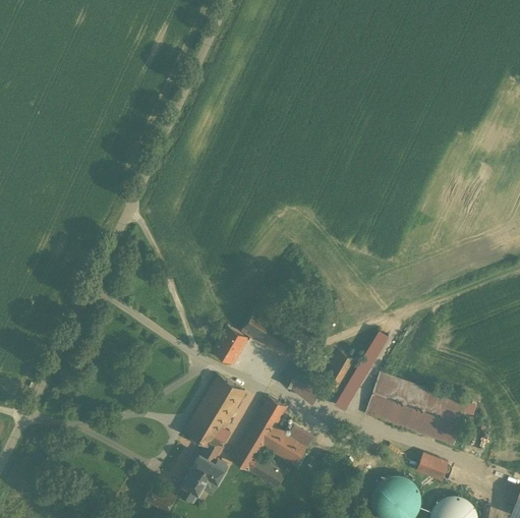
[(301,332),(257,305),(242,332),(285,358),(301,332)]
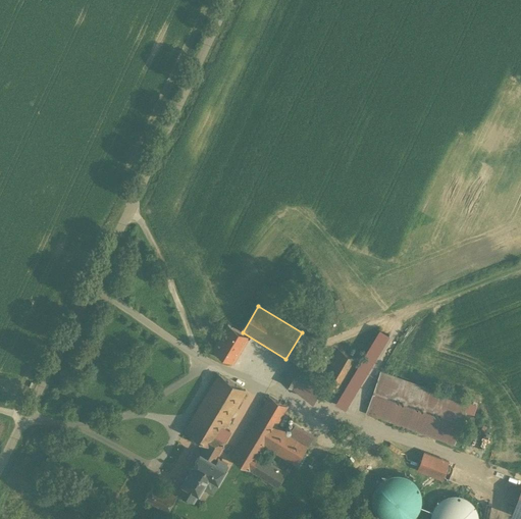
[(228,329),(211,359),(227,369),(230,369),(248,341),(228,329)]
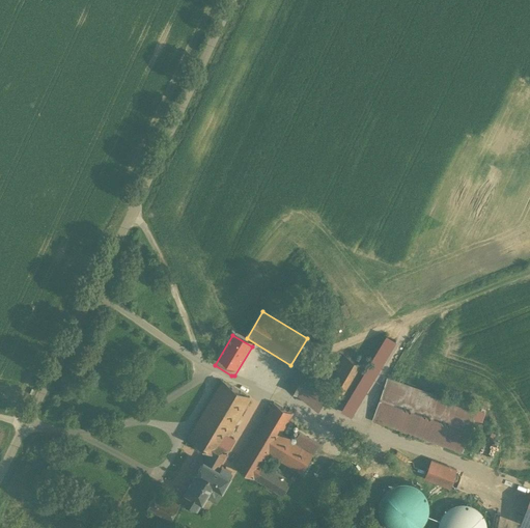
[(384,338),(365,370),(359,382),(367,387),(393,344),(384,338)]
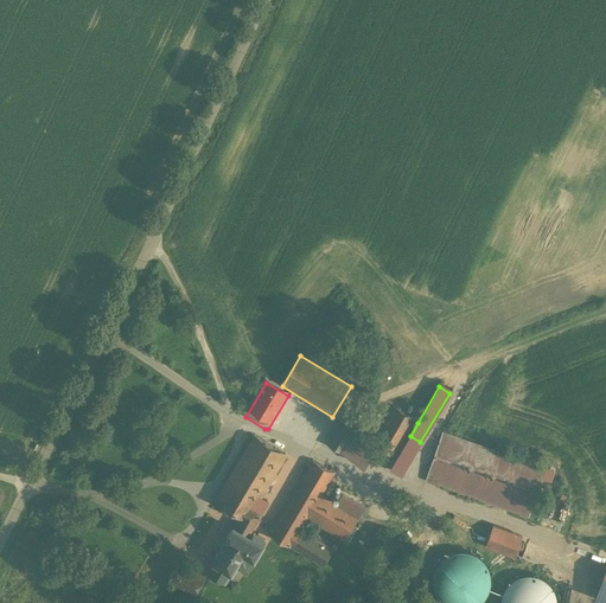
[(418,423),(395,409),(372,447),(395,460),(410,436),(418,423)]
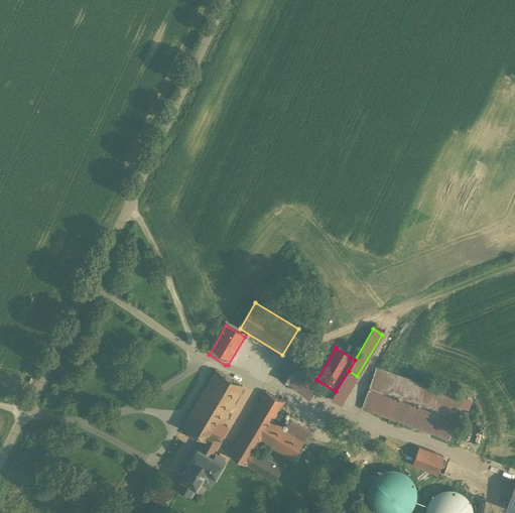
[(464,401),(377,370),(363,408),(364,408),(363,412),(449,442),(464,401)]
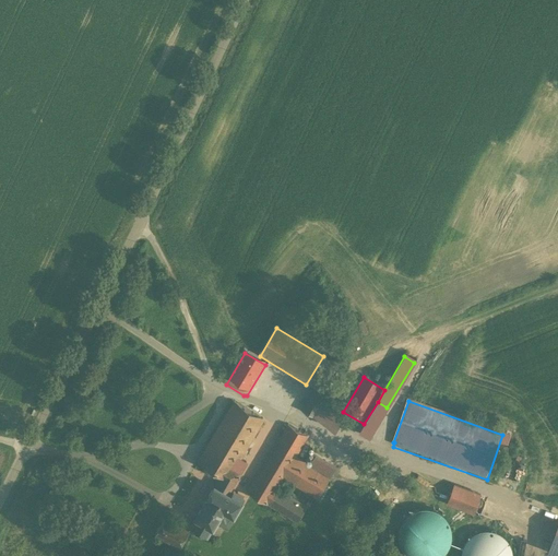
[(235,404),(200,463),(223,477),(216,488),(226,495),(230,486),(234,488),(247,464),(240,461),(263,422),(235,404)]
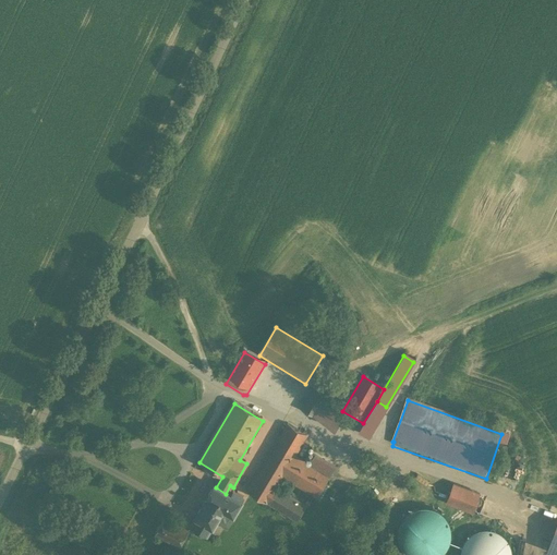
[(288,426),(247,494),(298,523),(306,508),(276,491),(283,479),(295,458),(307,437),(288,426)]
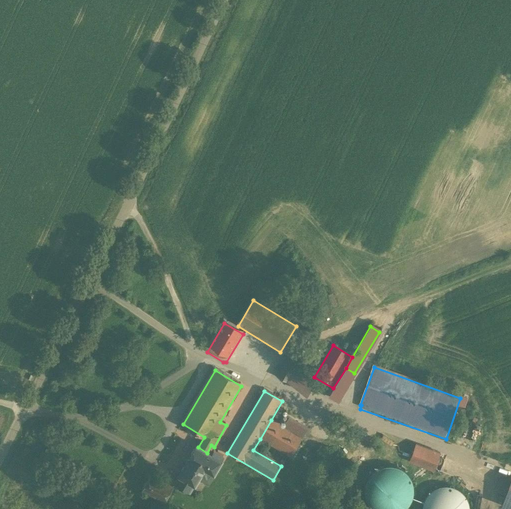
[(308,430),(289,419),(284,428),(302,439),(308,430)]
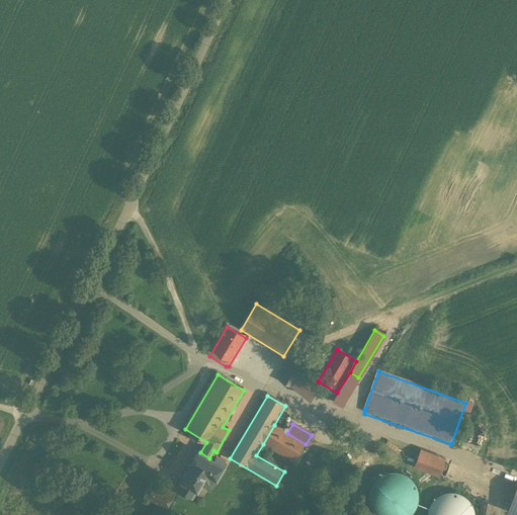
[(287,433),(274,425),(263,444),(294,463),(306,444),(287,433)]
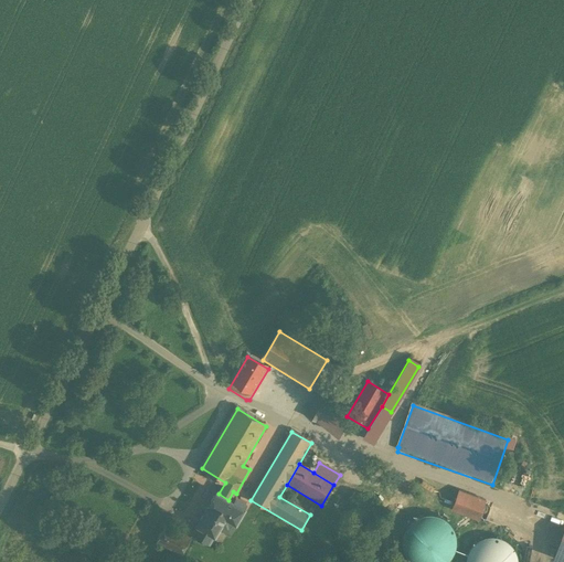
[(511,472),(507,485),(512,487),(517,475),(511,472)]
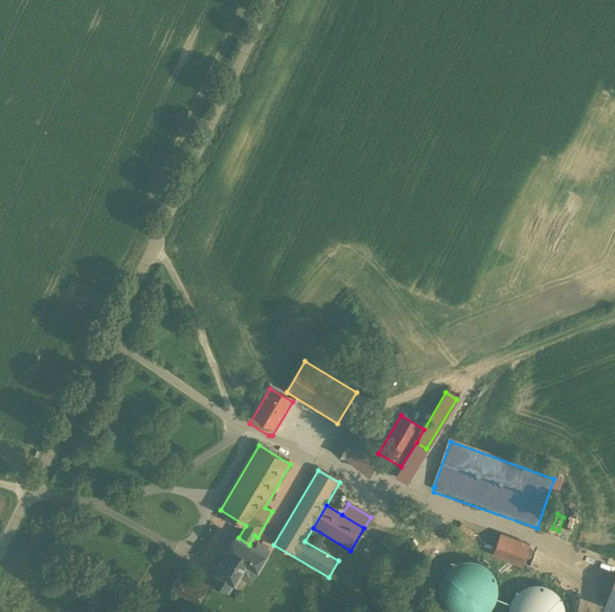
[(530,547),(501,536),(494,557),(522,568),(530,547)]
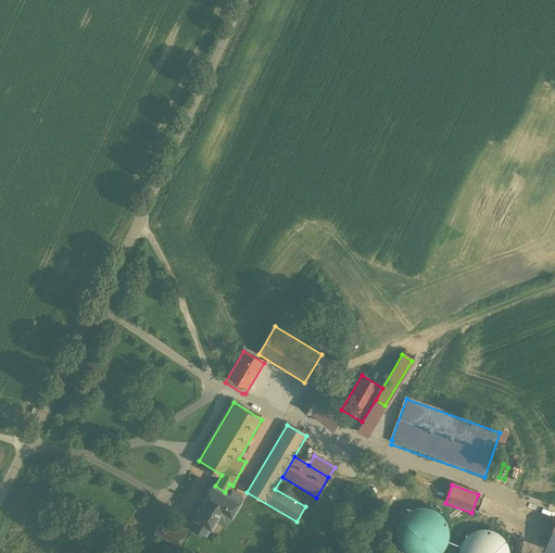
[(215,486),(214,486),(194,517),(196,518),(190,527),(205,537),(216,520),(226,526),(232,516),(241,502),(240,502),(243,498),(232,491),(230,495),(225,492),(215,486)]
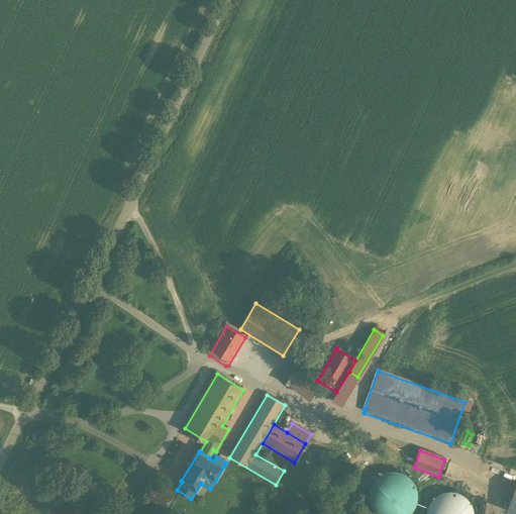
[(345,468),(337,460),(332,467),(340,474),(345,468)]
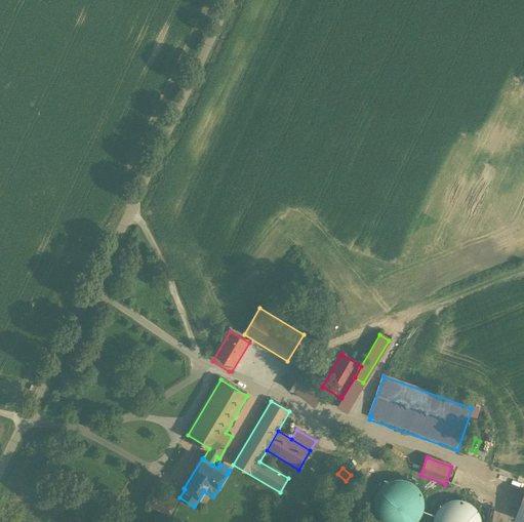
[(399,479),(395,480),(392,480),(389,481),(387,483),(385,484),(383,486),(380,488),(379,490),(377,492),(376,495),(375,497),(375,499),(374,502),(374,505),(374,508),(375,510),(375,511),(376,513),(377,515),(378,518),(380,521),(418,521),(420,519),(421,517),(422,515),(424,512),(424,510),(425,508),(425,505),(425,502),(425,499),(424,496),(422,494),(422,493),(420,490),(418,487),(416,485),(414,484),(412,483),(410,481),(407,480),(404,480),(402,479),(399,479)]
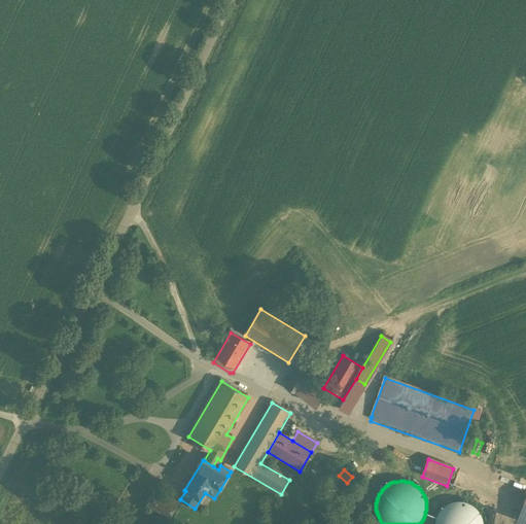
[(178,502),(156,489),(147,504),(149,507),(169,518),(178,502)]
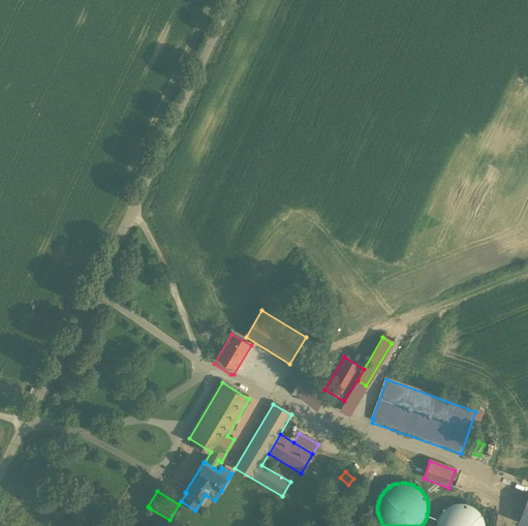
[(467,504),(464,504),(460,504),(457,504),(454,505),(451,506),(448,507),(446,508),(444,511),(442,513),(440,516),(439,519),(438,521),(438,522),(437,524),(437,525),(485,525),(485,524),(485,522),(484,521),(483,518),(482,516),(480,515),(478,512),(476,509),(475,508),(473,507),(470,505),(467,504)]
